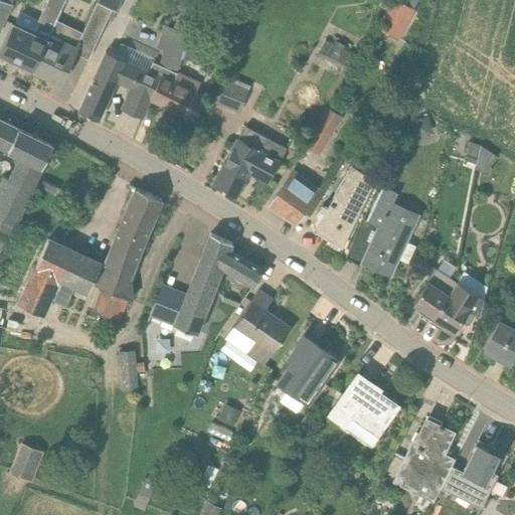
[(13,23),(7,35),(0,50),(0,53),(33,69),(56,20),(55,20),(64,0),(46,0),(37,22),(39,23),(34,33),(13,23)]
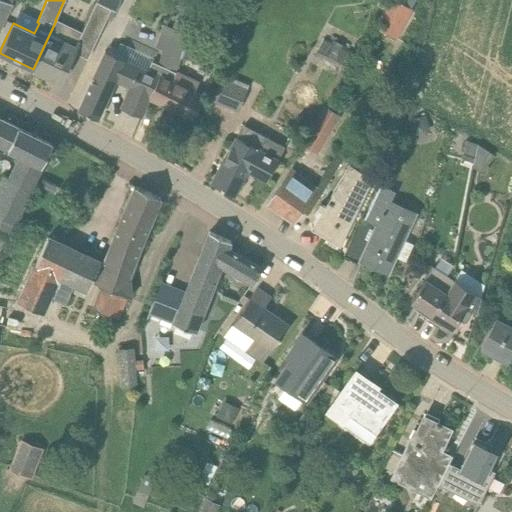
[(0,0),(0,30),(12,5),(2,0),(0,0)]
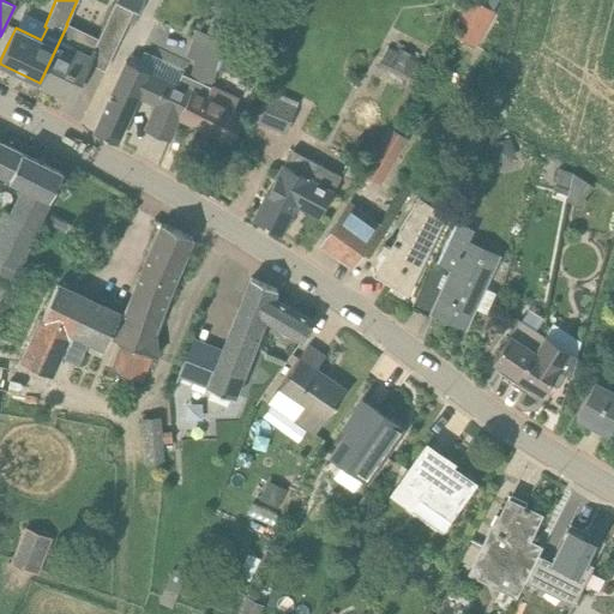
[(72,98),(92,55),(108,64),(137,0),(115,0),(98,38),(67,24),(40,83),(72,98)]
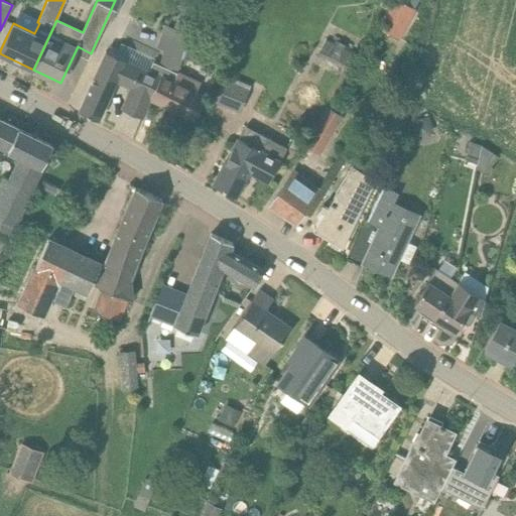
[(386,0),(381,0),(379,5),(388,9),(378,27),(398,39),(414,9),(419,0),(391,0),(391,2),(386,0)]
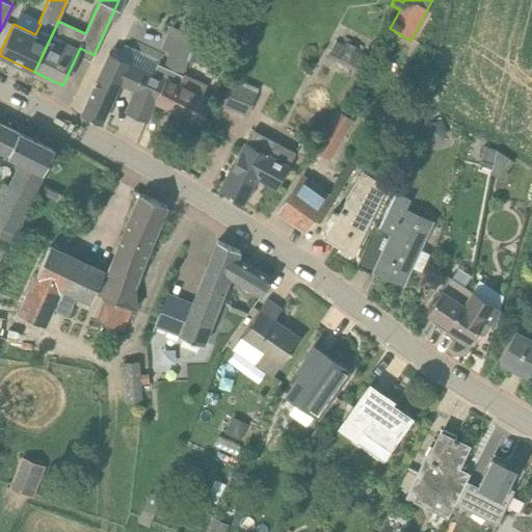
[(194,37),(188,59),(201,63),(211,26),(200,21),(194,37)]
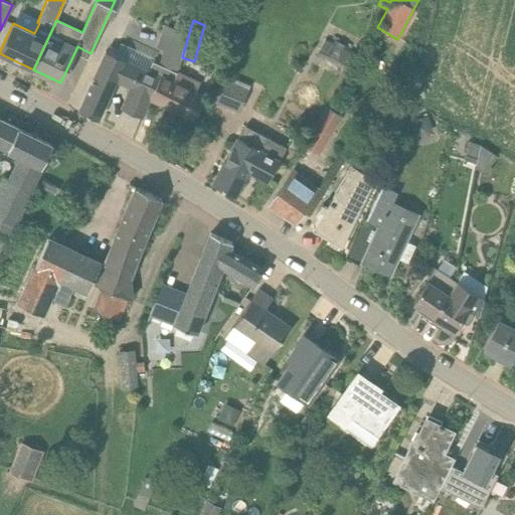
[(157,47),(164,50),(182,57),(188,36),(164,26),(157,47)]
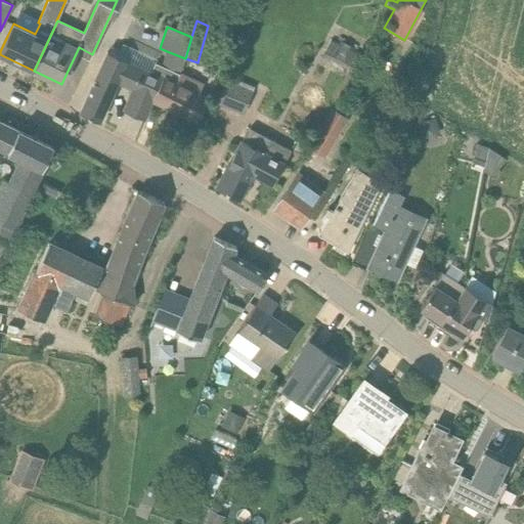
[(332,38),(321,57),(351,73),(360,52),(332,38)]
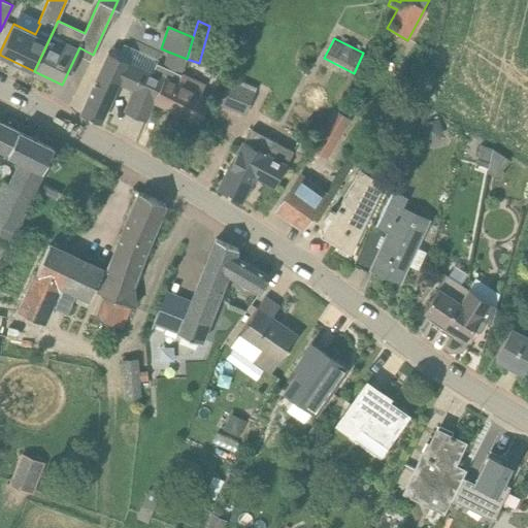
[(153,73),(164,79),(176,86),(182,73),(187,59),(168,52),(162,67),(157,64),(153,73)]
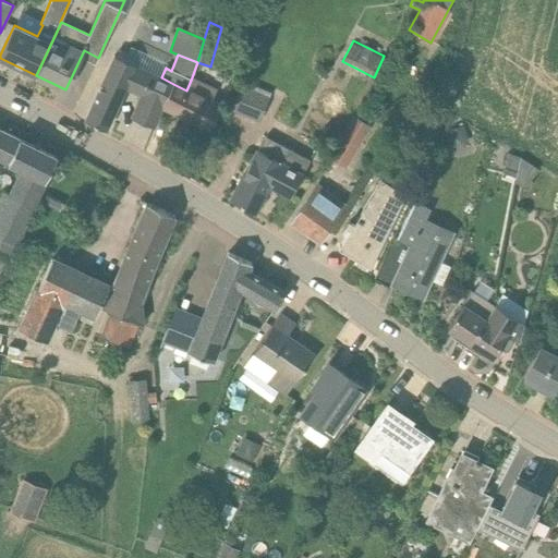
[(162,107),(173,84),(161,77),(136,65),(114,56),(85,121),(106,131),(125,87),(147,98),(136,121),(152,129),(162,107)]
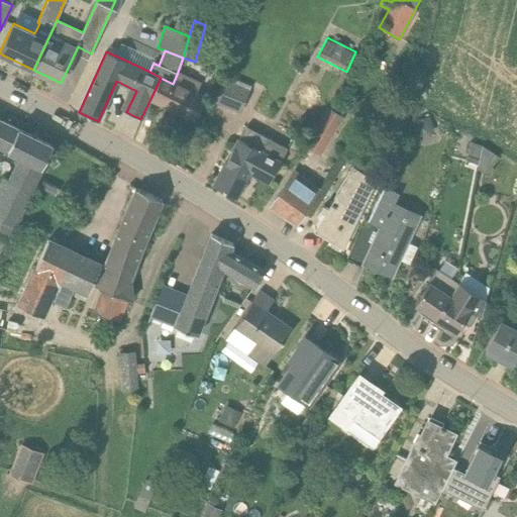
[(150,99),(193,120),(205,95),(197,92),(201,83),(178,72),(173,84),(161,78),(150,99)]
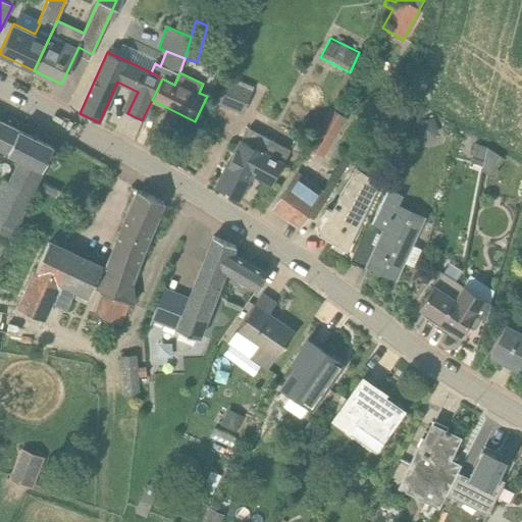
[(243,114),(251,96),(252,92),(225,82),(216,103),(243,114)]
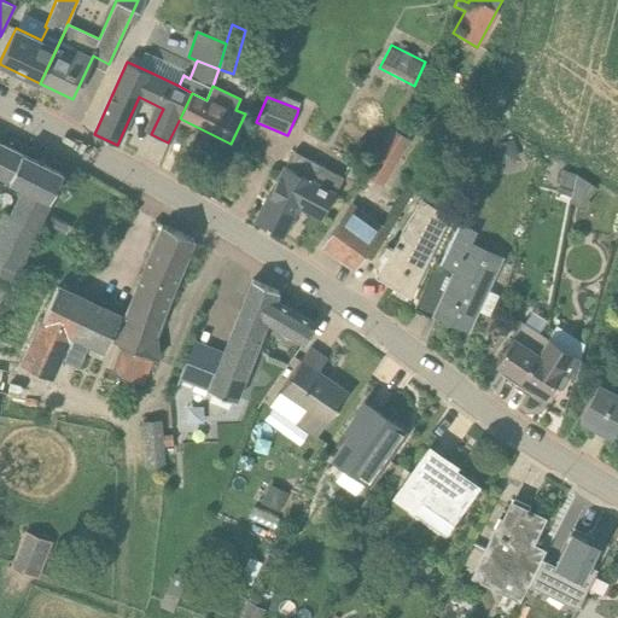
[(390,128),(363,173),(384,185),(410,140),(408,138),(394,129),(390,128)]
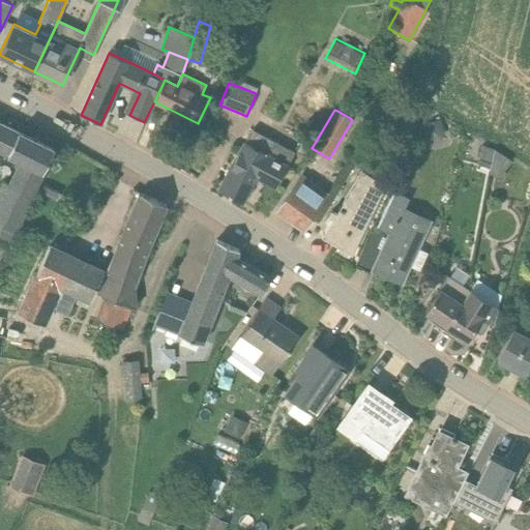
[(439,120),(429,123),(432,135),(442,131),(439,120)]
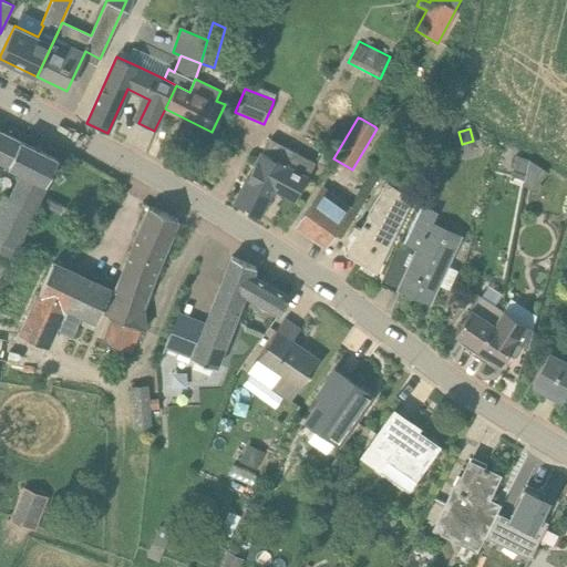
[(6,193),(0,203),(0,271),(58,161),(0,132),(0,160),(22,171),(10,194),(6,193)]
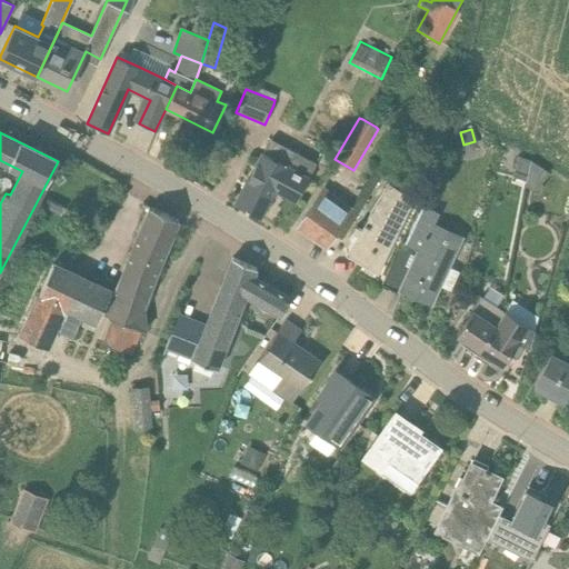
[(316,163),(271,140),(236,203),(259,218),(275,190),(297,201),(316,163)]
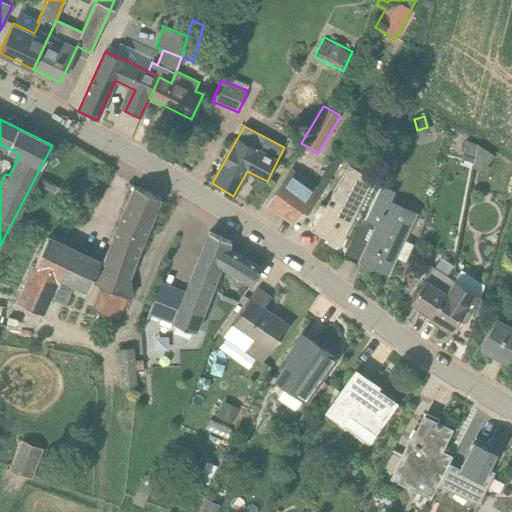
[(461,159),(473,163),(477,144),(466,141),(463,153),(461,155),(461,159)]
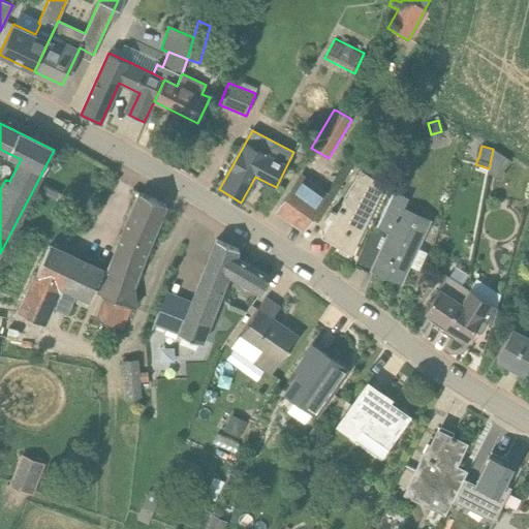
[(493,149),(489,168),(489,173),(499,181),(505,173),(502,170),(509,160),(493,149)]
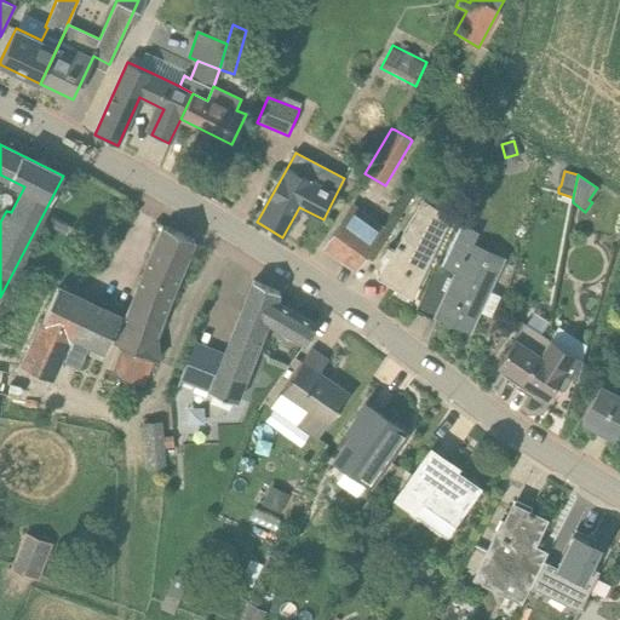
[(377,277),(391,287),(412,299),(447,216),(424,202),(377,277)]
